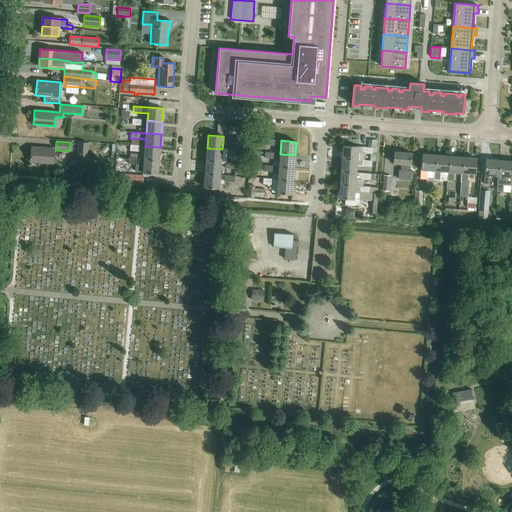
[(343,145),(342,159),(357,160),(357,154),(358,153),(372,154),(372,151),(377,151),(377,141),(369,141),(368,147),(343,145)]
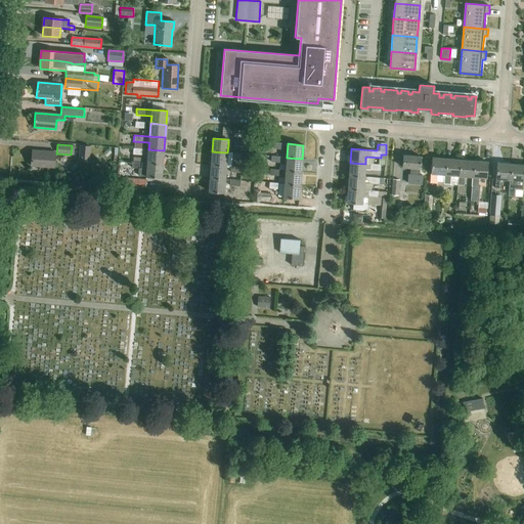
[(78,163),(89,163),(90,146),(80,145),(78,163)]
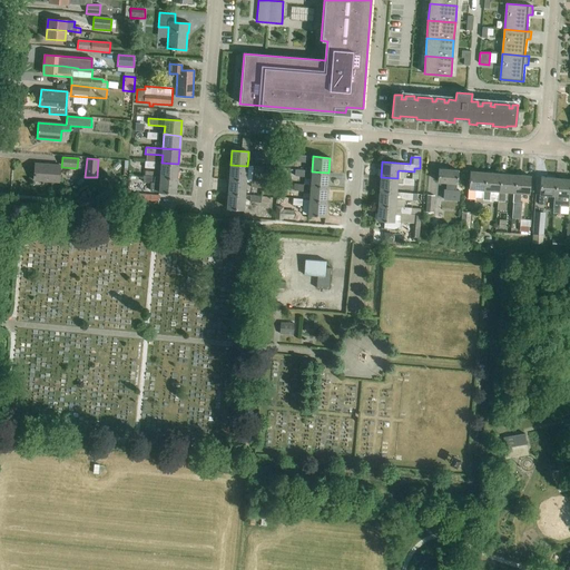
[(178,164),(161,163),(145,161),(144,168),(160,169),(160,177),(177,178),(178,164)]
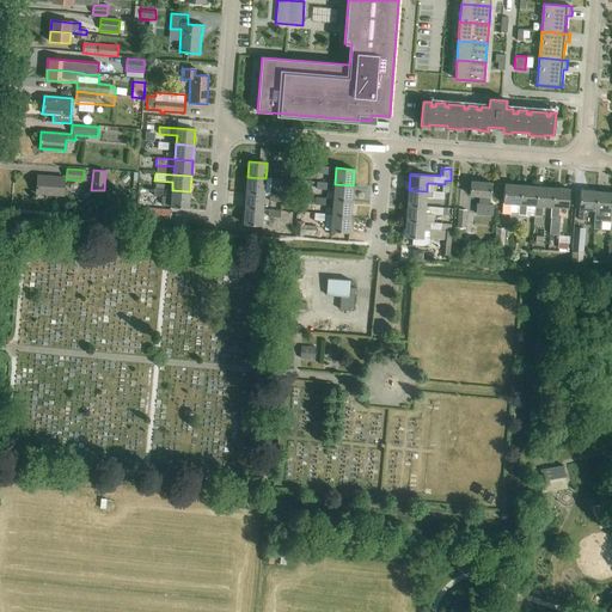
[(36,194),(63,196),(65,178),(37,176),(36,194)]
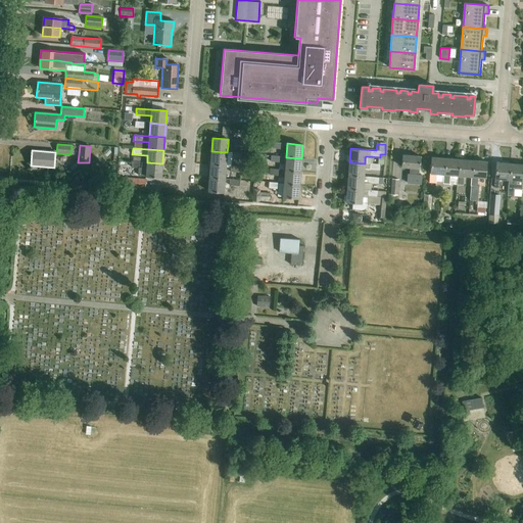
[(211,151),(210,164),(226,165),(227,158),(227,152),(211,151)]
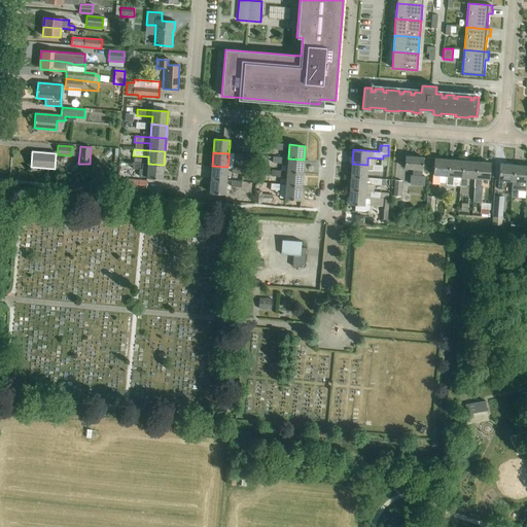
[(288,159),(288,157),(273,156),(273,163),(288,164),(287,171),(287,172),(303,173),(304,160),(288,159)]
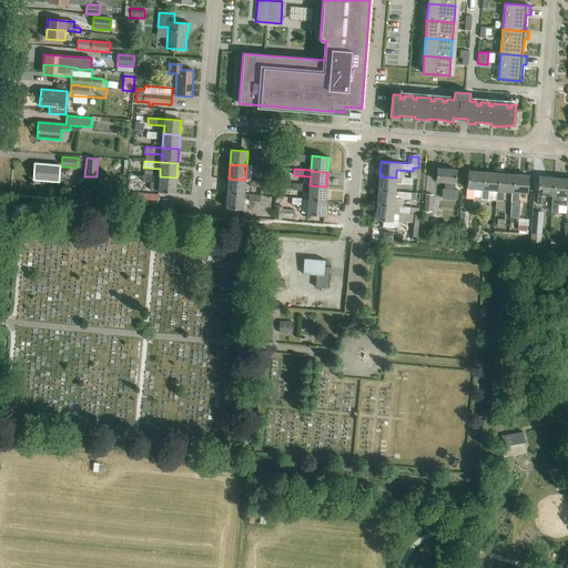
[(456,170),(437,169),(436,181),(445,182),(445,189),(442,189),(442,199),(457,200),(457,190),(454,190),(455,182),(456,170)]
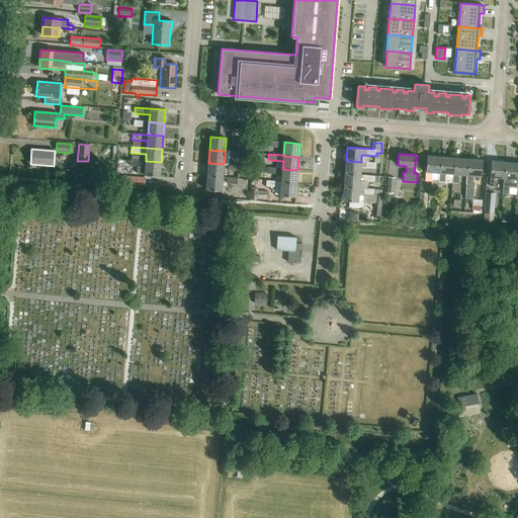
[(440,173),(441,157),(427,156),(425,180),(431,181),(432,172),(439,173),(440,173)]
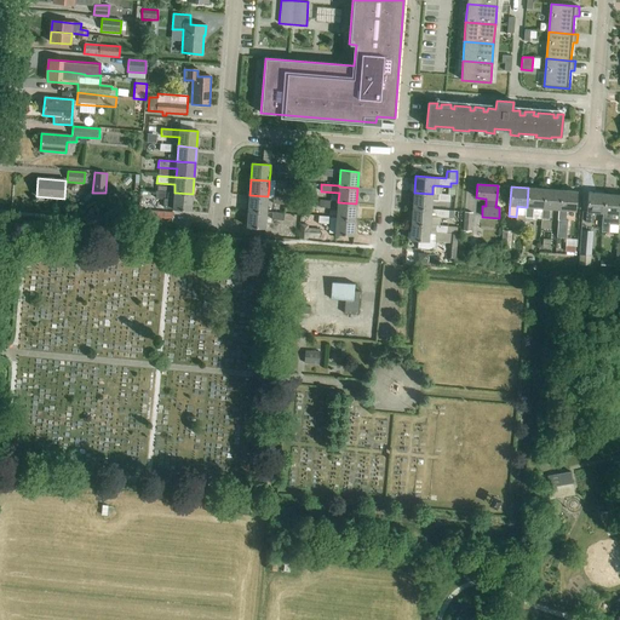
[(527,207),(526,207),(526,218),(533,218),(534,207),(543,208),(544,189),(528,188),(527,207)]
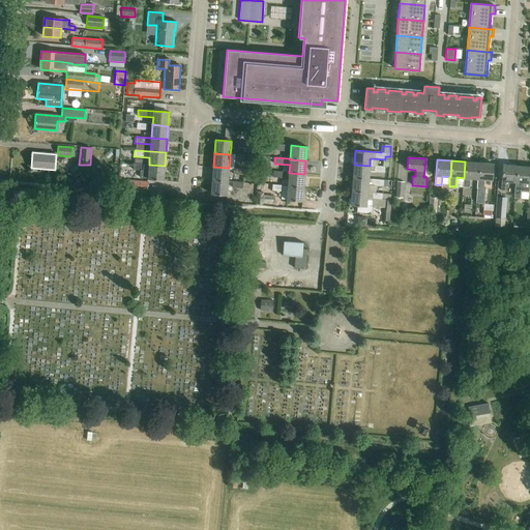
[(464,178),(463,187),(470,187),(470,178),(477,179),(479,163),(465,162),(464,178)]
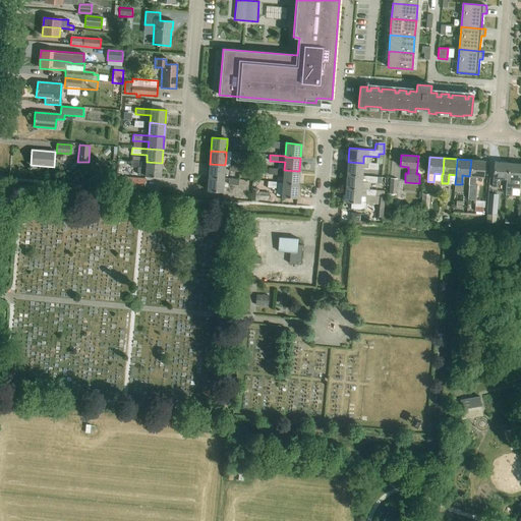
[(483,186),(485,161),(471,160),(469,176),(469,185),(483,186)]
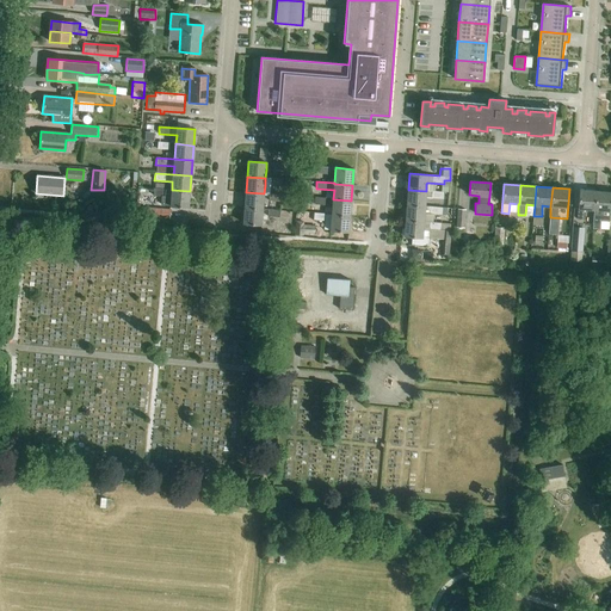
[(172,190),(154,189),(153,196),(171,197),(171,207),(189,208),(190,191),(172,190)]
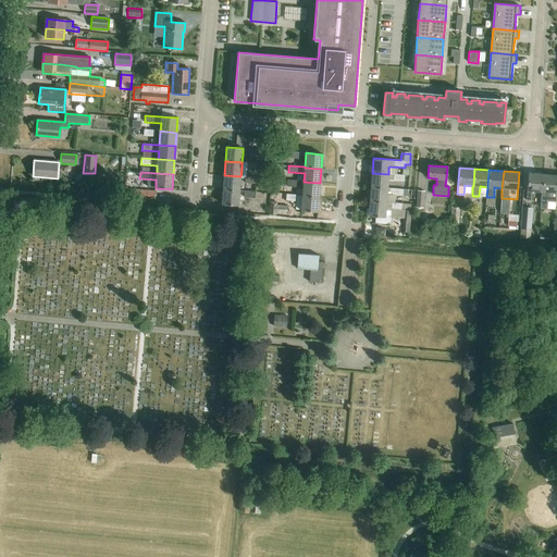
[(372,173),(371,187),(387,188),(388,181),(404,182),(405,175),(400,175),(388,174),(372,173)]
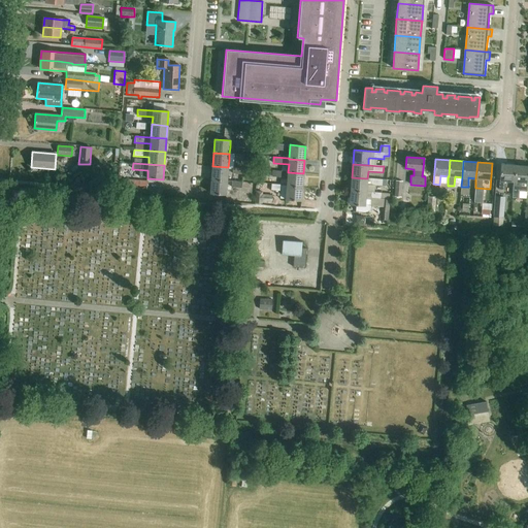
[(514,182),(515,165),(501,164),(499,190),(505,190),(506,180),(514,182)]
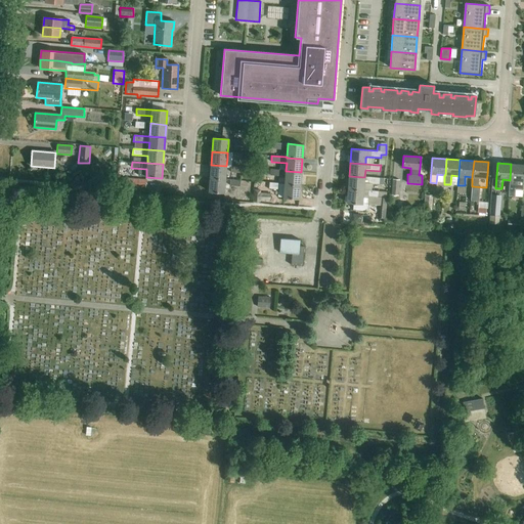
[(510,180),(509,189),(509,197),(515,197),(515,190),(523,190),(523,181),(523,175),(523,165),(511,164),(510,180)]
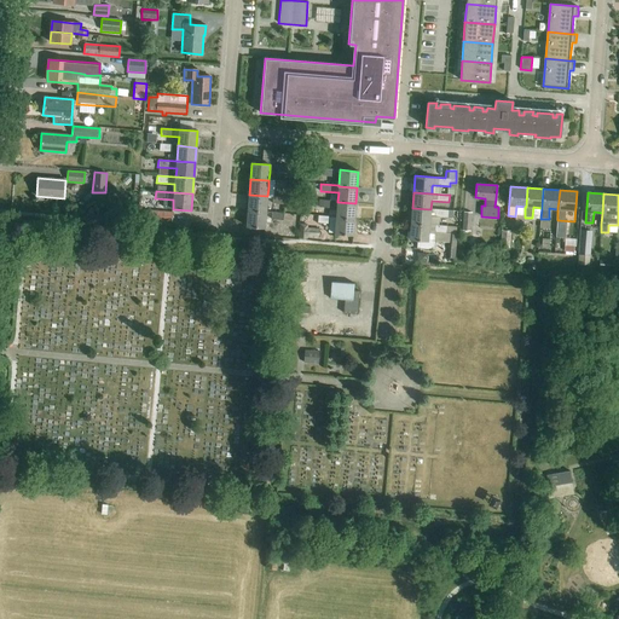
[(249,195),(248,210),(266,212),(267,203),(267,196),(249,195)]
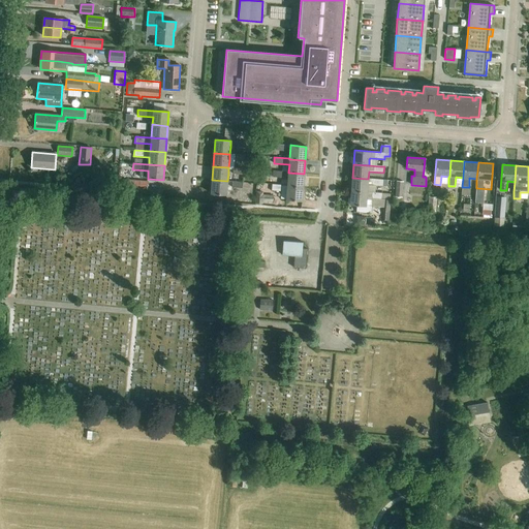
[(148,170),(132,169),(132,177),(148,179),(148,170)]
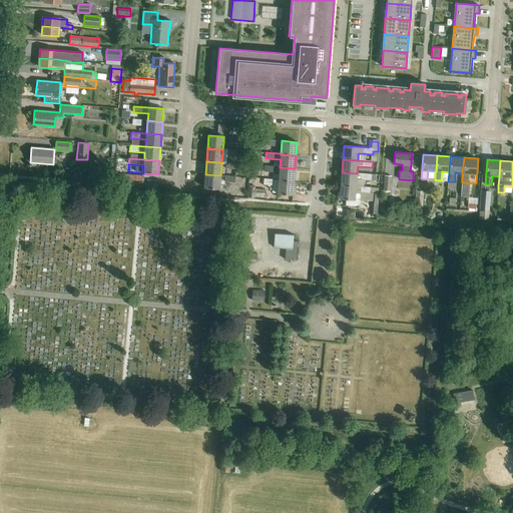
[(279,180),(294,181),(295,168),(280,167),(279,180)]
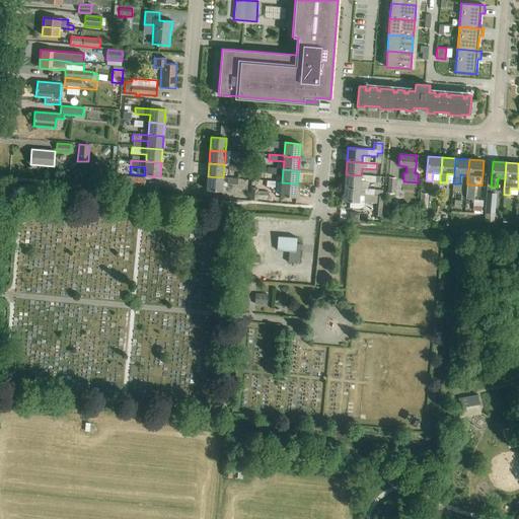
[(346,174),(345,188),(360,189),(360,181),(375,182),(376,176),(361,175),(346,174)]
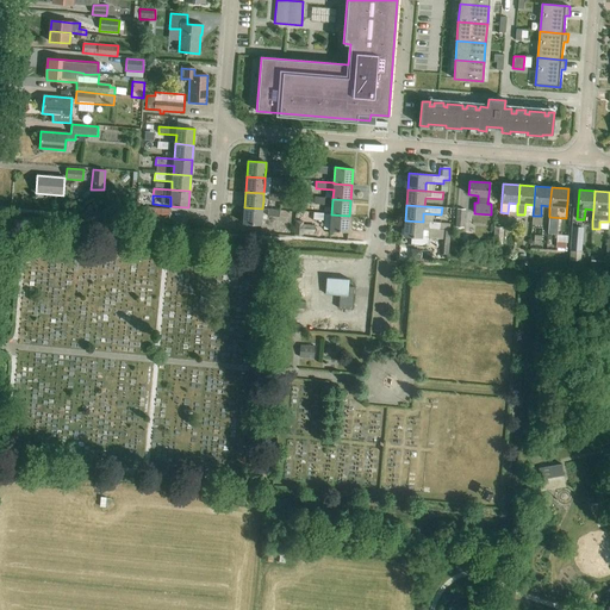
[(135,207),(135,217),(139,217),(139,222),(155,223),(155,224),(168,225),(169,219),(170,210),(135,207)]
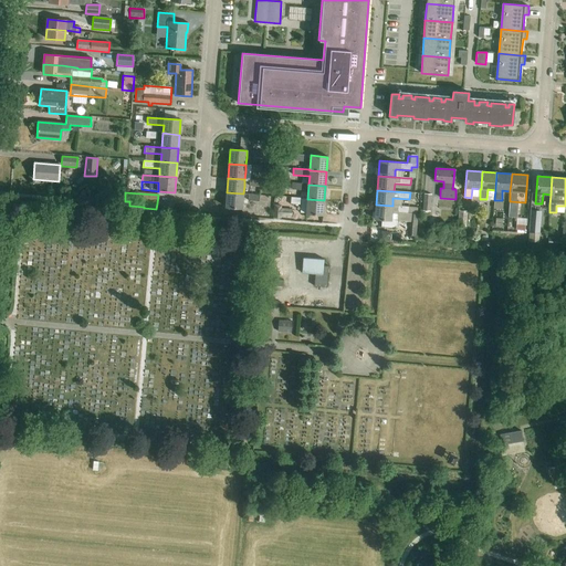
[(227,192),(226,207),(242,208),(243,200),(243,194),(227,192)]
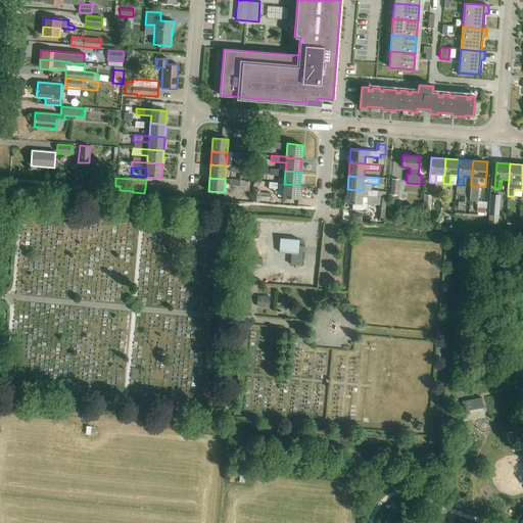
[(284,184),(269,182),(269,188),(283,190),(283,197),(298,198),(299,185),(284,184)]
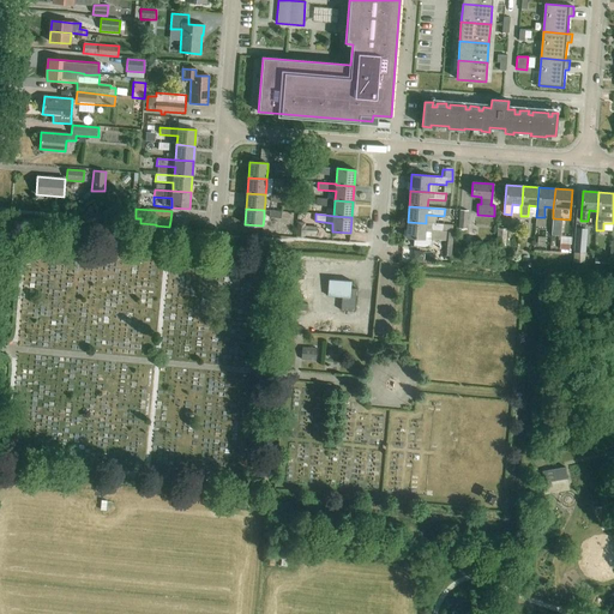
[(426,223),(408,222),(407,238),(414,238),(414,246),(429,247),(431,239),(425,238),(425,232),(432,232),(432,230),(443,232),(444,224),(426,223)]
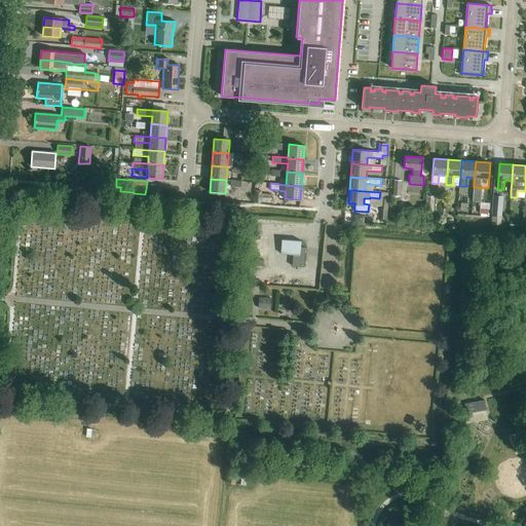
[(254,202),(261,203),(261,201),(271,202),(271,194),(261,194),(261,191),(255,191),(254,202)]
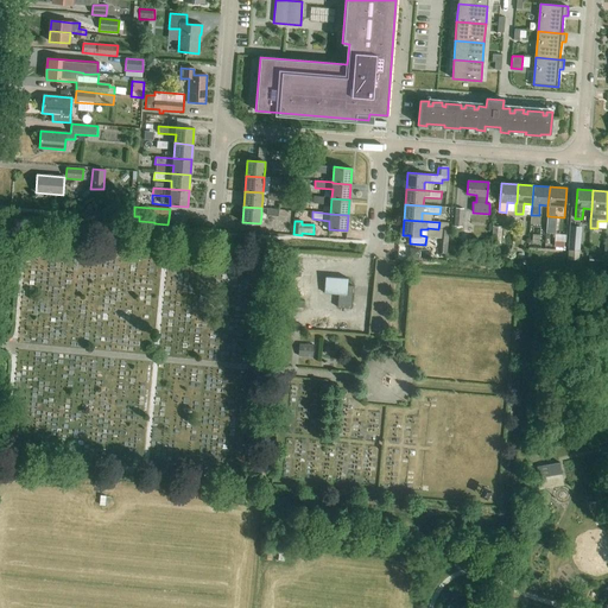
[(492,244),(500,245),(502,227),(493,227),(492,244)]
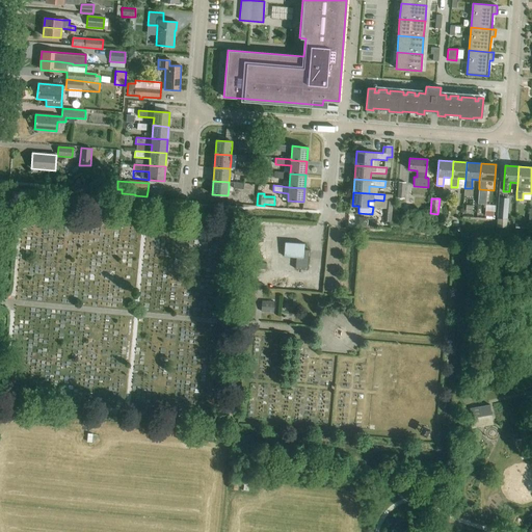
[(386,209),(387,202),(374,201),(374,208),(386,209)]
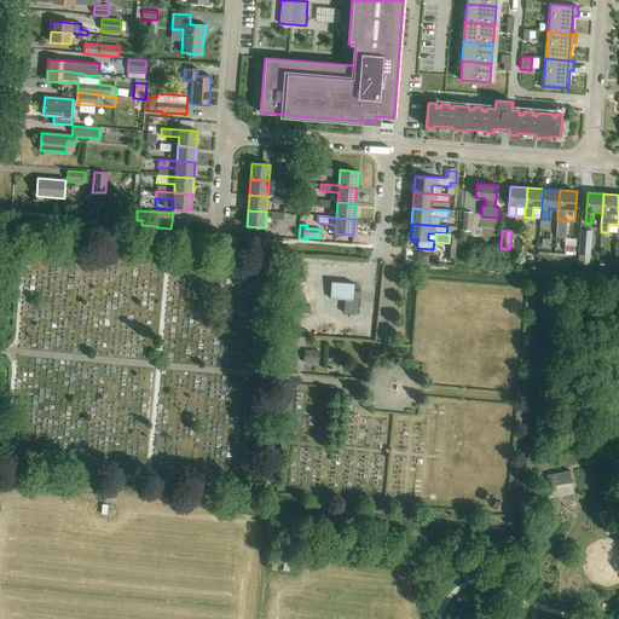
[(449,243),(447,258),(455,259),(457,235),(450,233),(450,235),(449,243)]
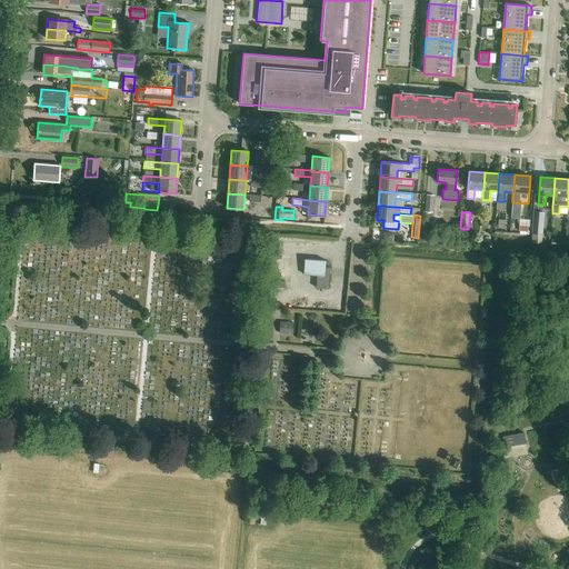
[(543,220),(532,219),(531,233),(542,235),(543,220)]
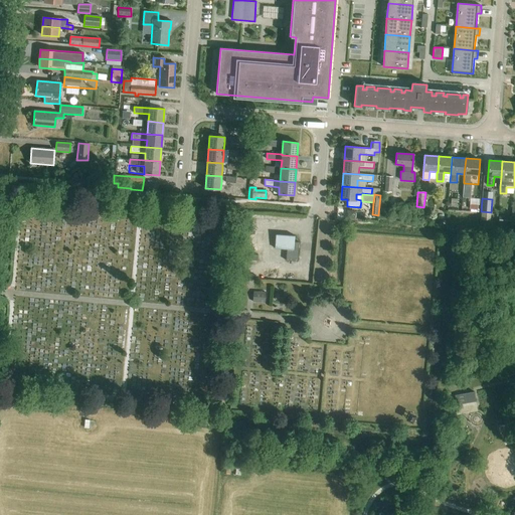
[(499,217),(498,228),(510,229),(511,218),(499,217)]
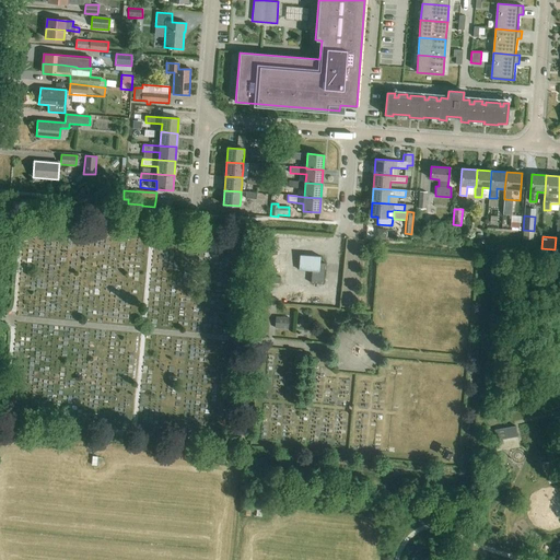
[(325,264),(321,263),(321,256),(300,255),(299,270),(312,271),(312,283),(324,284),(325,264)]
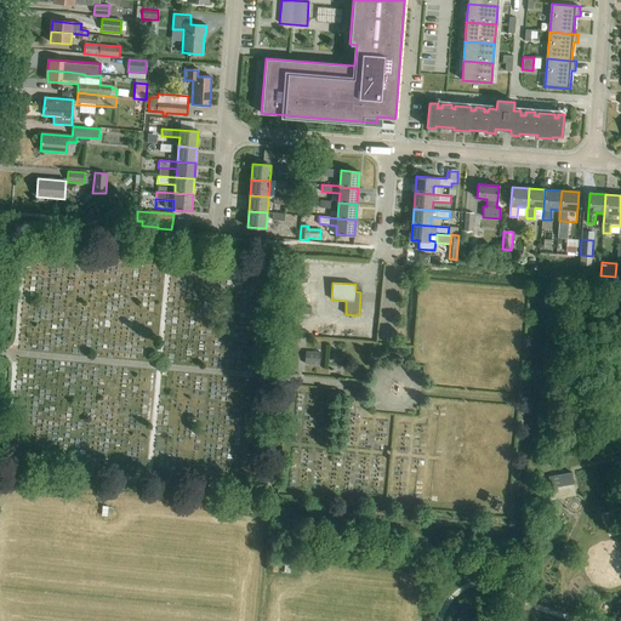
[(306,352),(305,365),(319,366),(320,353),(306,352)]
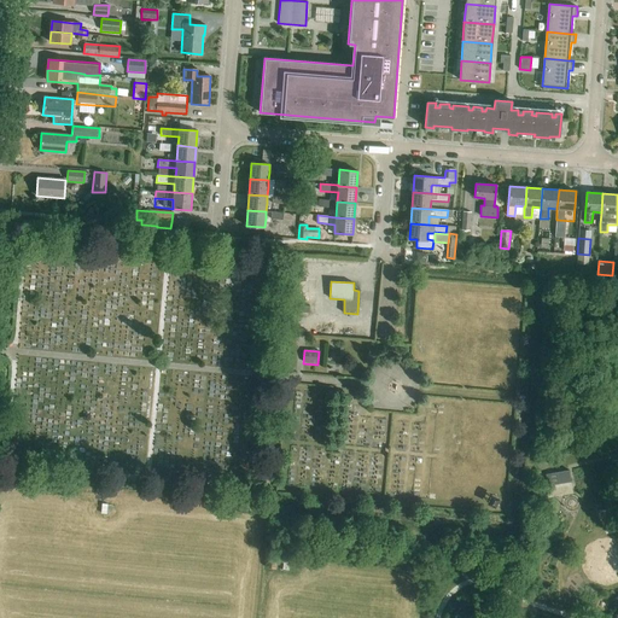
[(570,479),(566,467),(547,472),(549,484),(570,479)]
